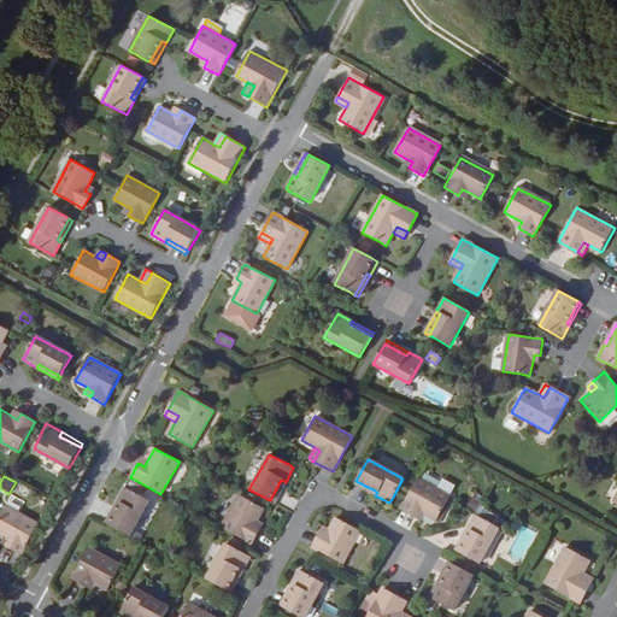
[(281,480),(270,500),(274,503),(286,482),(281,480)]
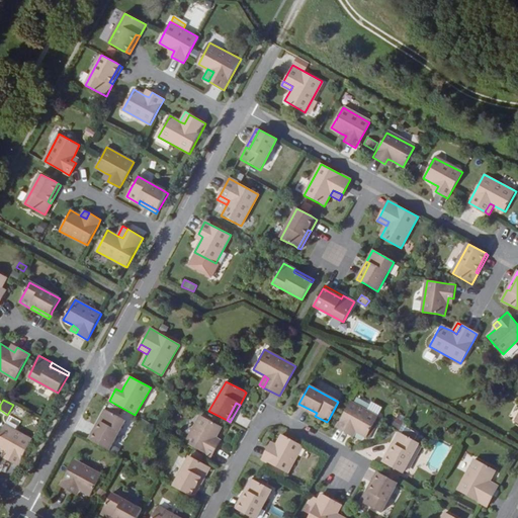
[(366,437),(375,420),(377,418),(349,403),(338,424),(336,427),(348,434),(351,429),(355,432),(366,437)]
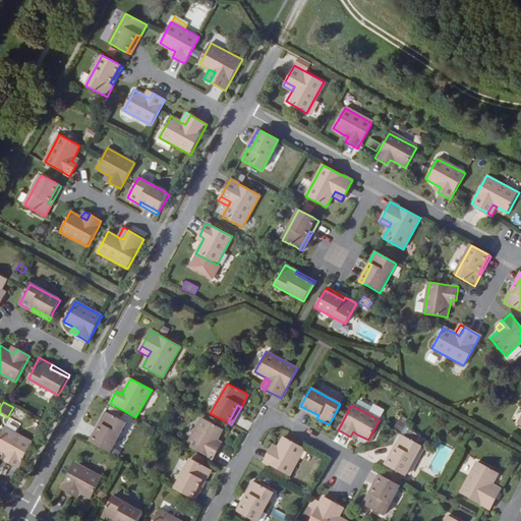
[(319,415),(300,406),(299,408),(316,418),(319,415)]
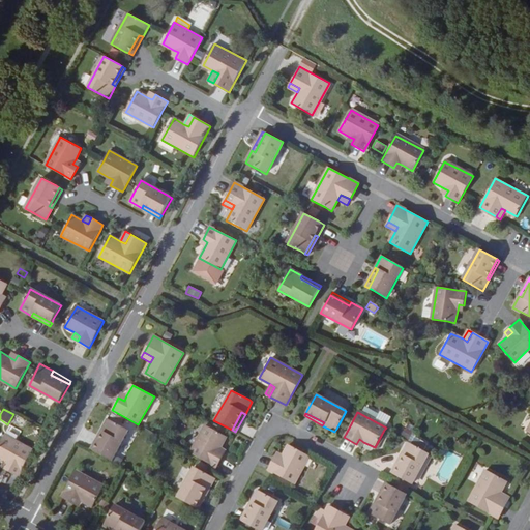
[(93,451),(112,461),(128,431),(107,419),(100,431),(104,433),(93,451)]
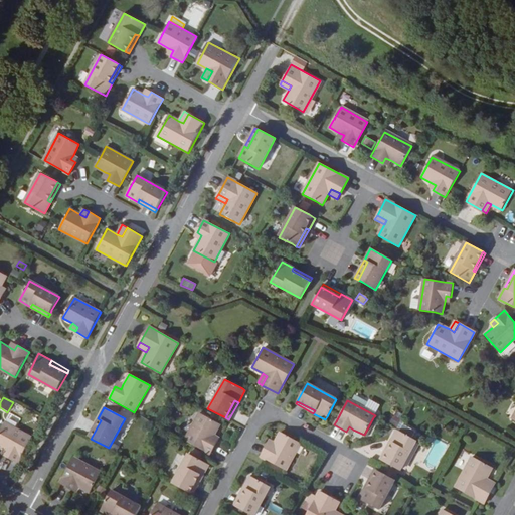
[(396,426),(402,416),(395,412),(389,422),(396,426)]
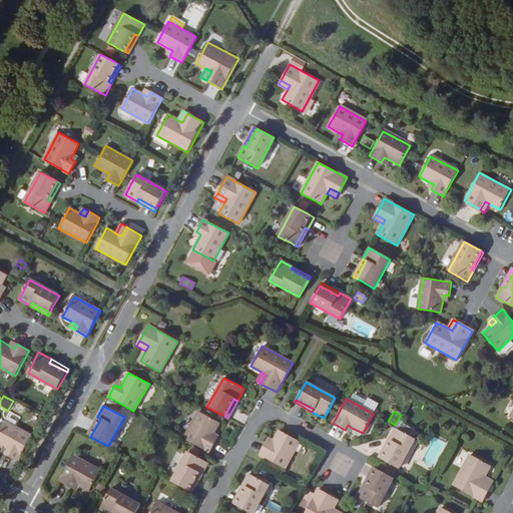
[(183,439),(205,450),(208,452),(215,441),(210,438),(213,433),(218,423),(215,421),(198,412),(183,439)]
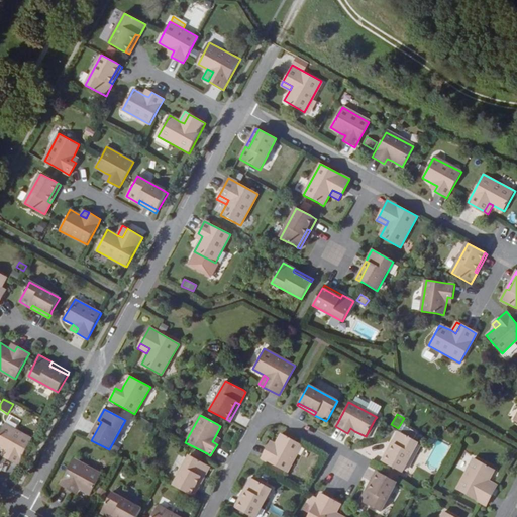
[(101,422),(98,420),(88,438),(91,440),(101,422)]
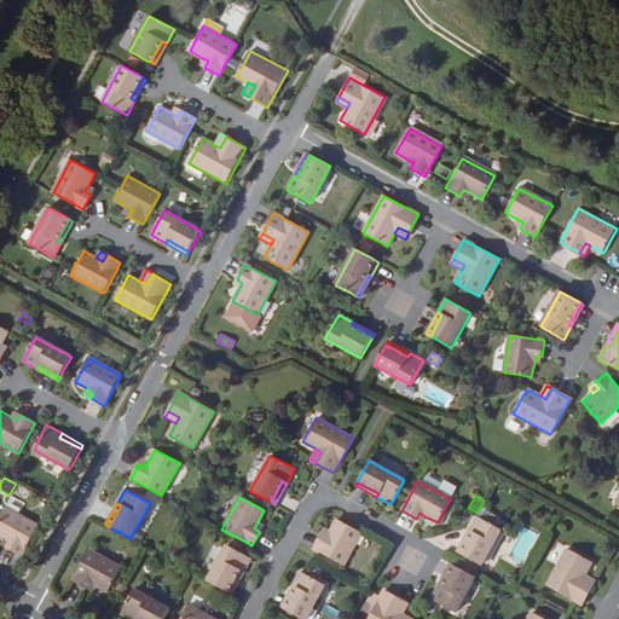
[(9,549),(22,556),(39,526),(7,508),(0,520),(0,536),(5,539),(12,543),(9,549)]
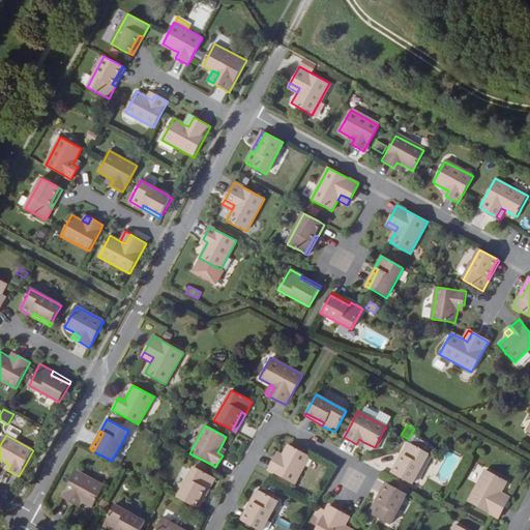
[(429,454),(407,442),(401,455),(405,457),(394,475),(396,476),(412,484),(429,454)]
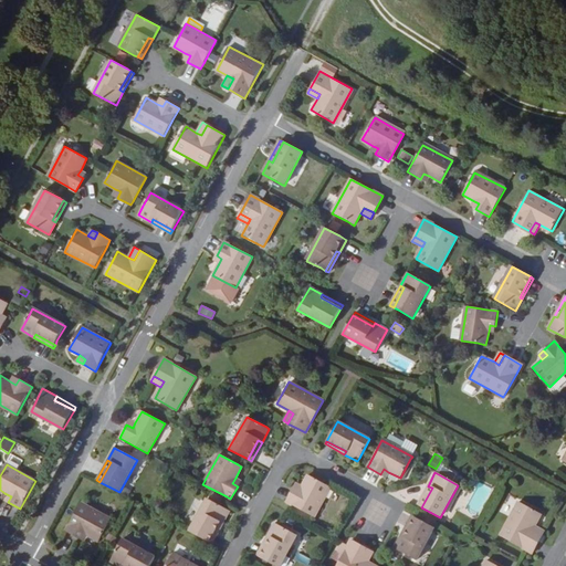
[(314,516),(331,486),(307,474),(301,485),(299,492),(293,489),(285,501),(291,504),(314,516)]
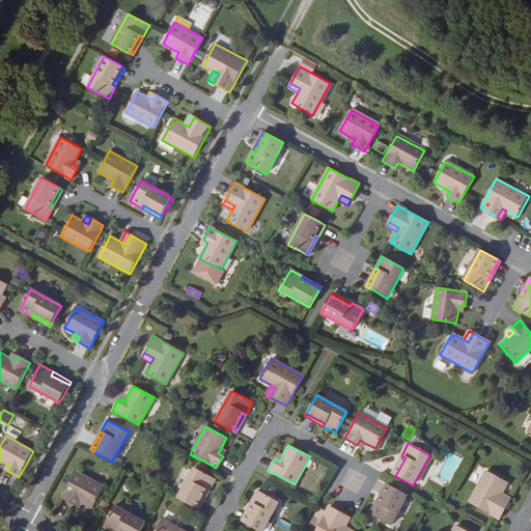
[(406,457),(401,456),(391,473),(395,476),(406,457)]
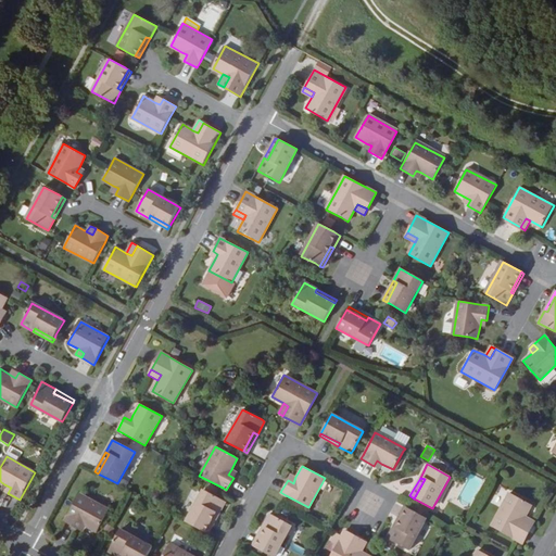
[(215,513),(218,515),(225,502),(217,497),(203,490),(185,521),(204,532),(215,513)]
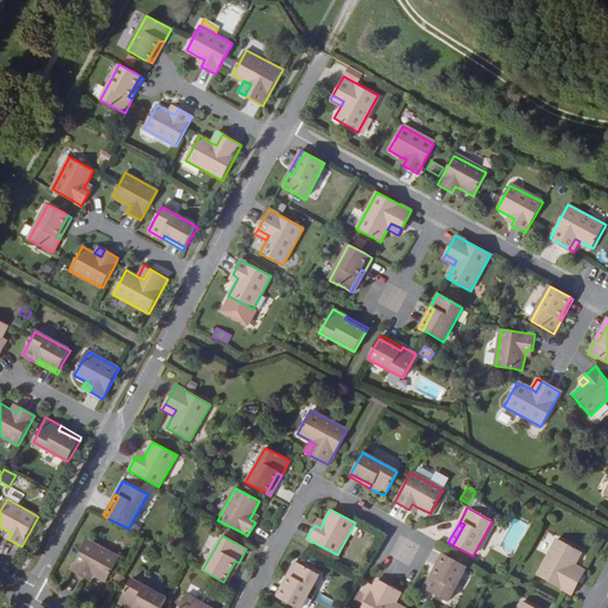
[(88,539),(71,569),(86,577),(89,571),(94,574),(106,581),(120,557),(88,539)]
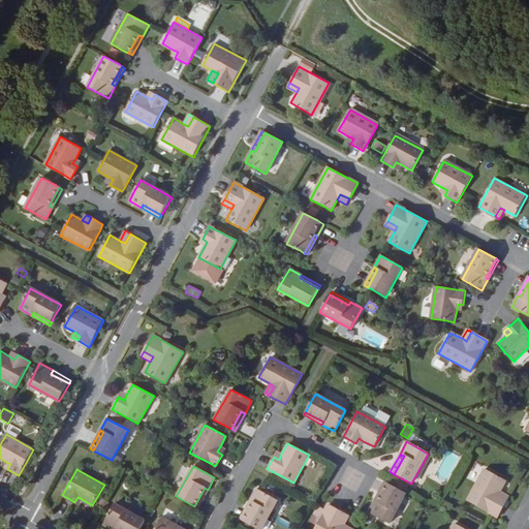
[(497,497),(500,492),(506,481),(485,469),(468,501),(497,518),(506,502),(497,497)]
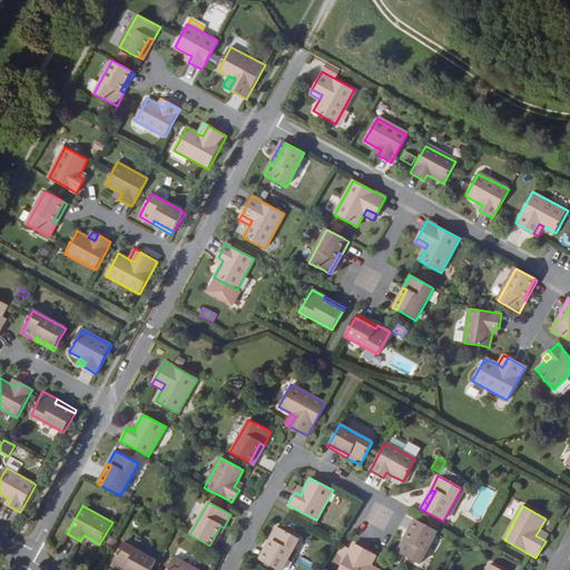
[(408,541),(419,521),(414,519),(403,539),(408,541)]
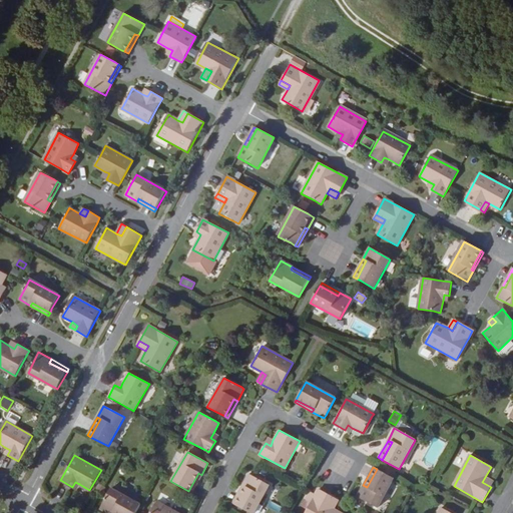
[(378,508),(394,478),(379,471),(377,469),(367,487),(363,485),(357,497),(378,508)]
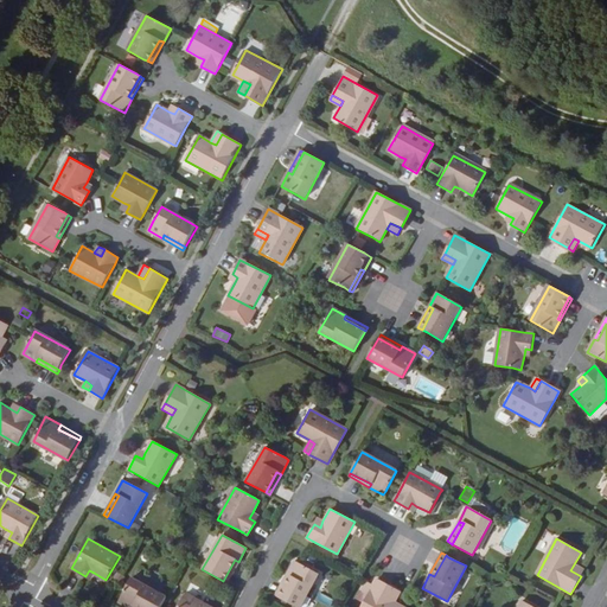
[(223,581),(227,583),(238,562),(235,560),(223,581)]
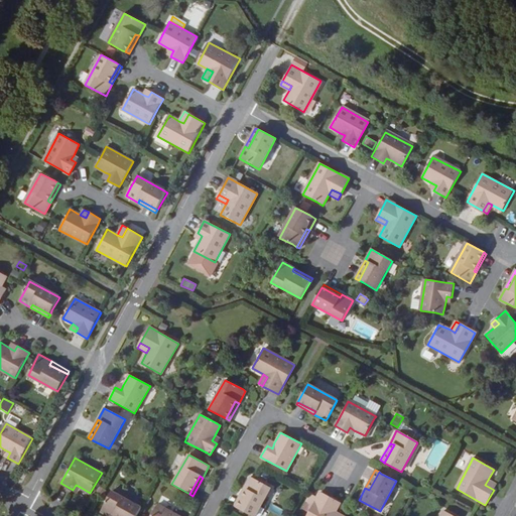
[(237,508),(251,515),(254,515),(270,488),(254,479),(250,477),(243,489),(246,490),(237,508)]
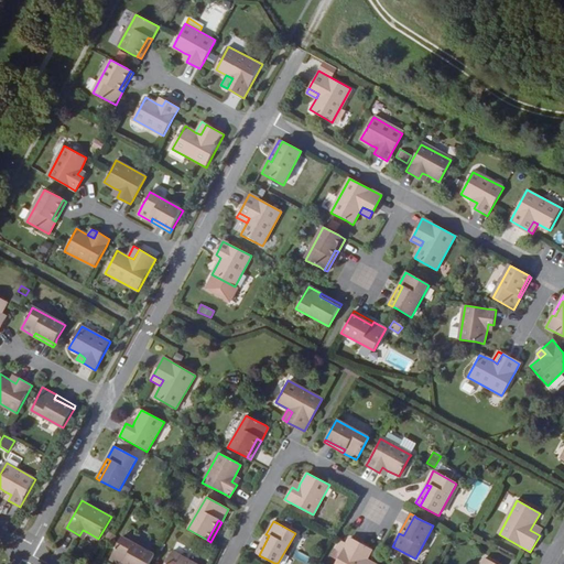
[(542,530),(533,524),(530,530),(540,535),(542,530)]
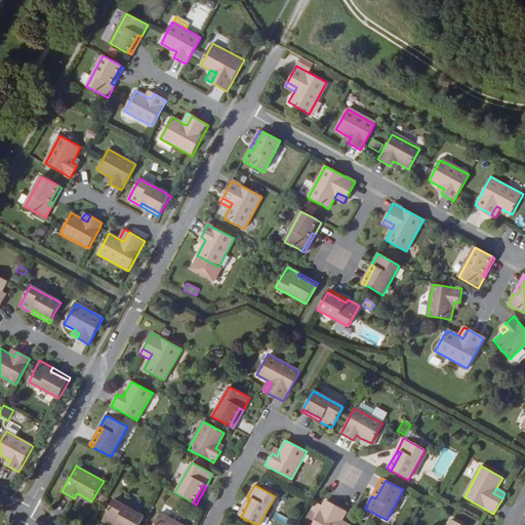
[(247,497),(238,515),(241,517),(250,498),(247,497)]
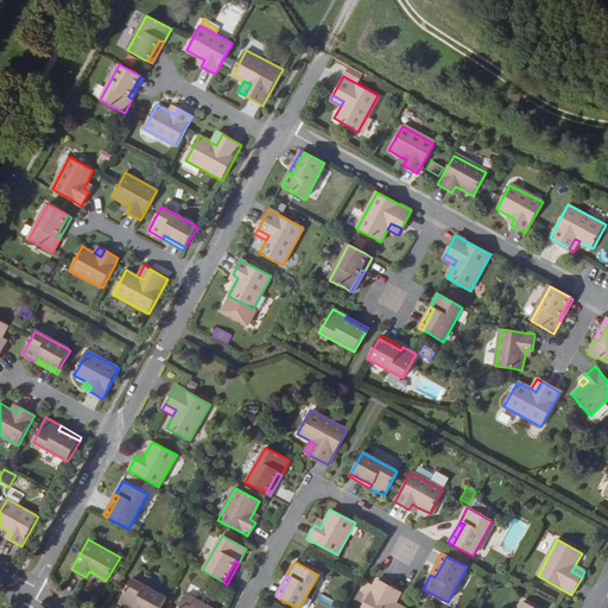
[(133,607),(134,607),(137,607),(160,607),(168,597),(133,580),(120,603),(128,607),(133,607)]
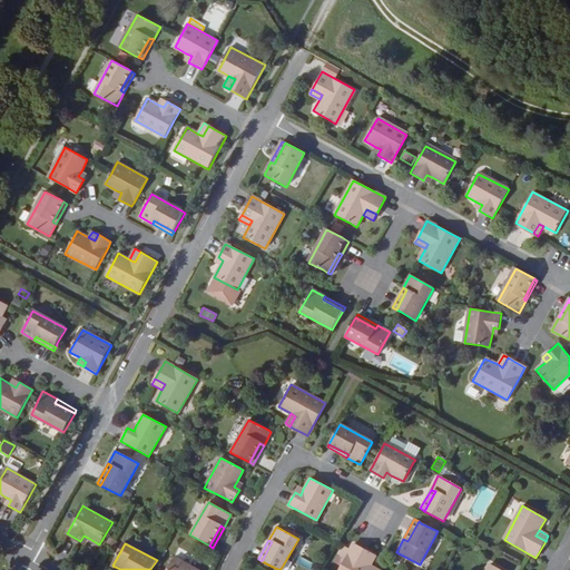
[(353,543),(350,549),(337,569),(375,569),(370,567),(364,564),(371,553),(353,543)]
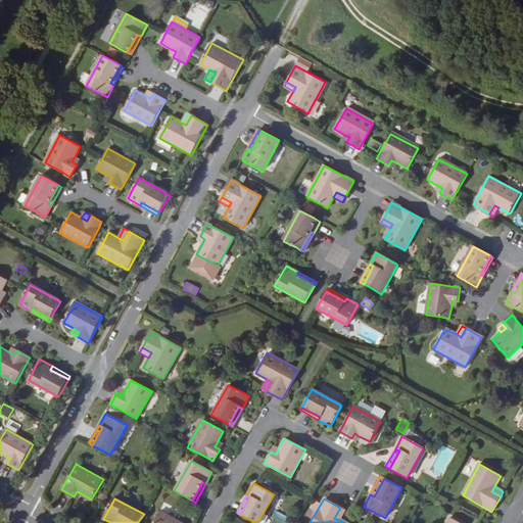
[(339,520),(344,511),(340,508),(334,518),(339,520)]
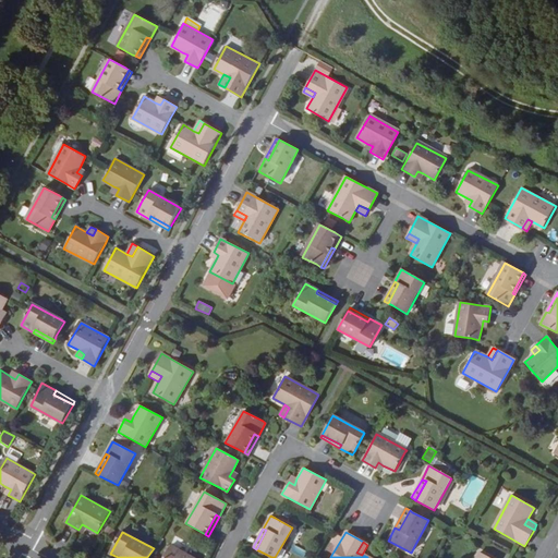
[(194,557),(170,545),(162,557),(194,557)]
